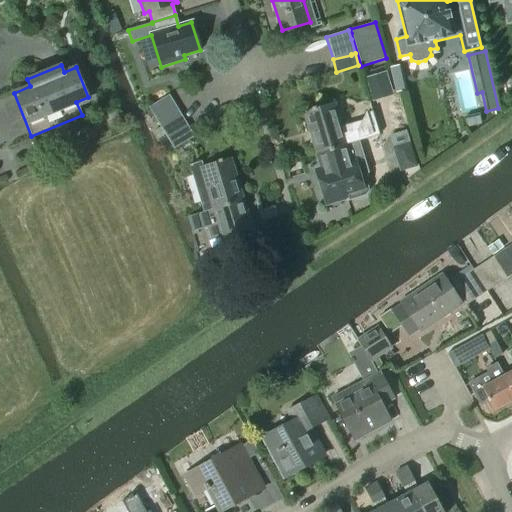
[(401,66),(390,68),(395,93),(407,90),(401,66)]
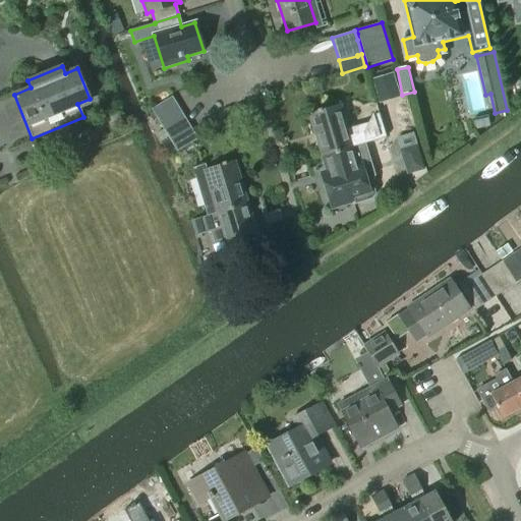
[(391,69),(369,76),(374,94),(396,87),(391,69)]
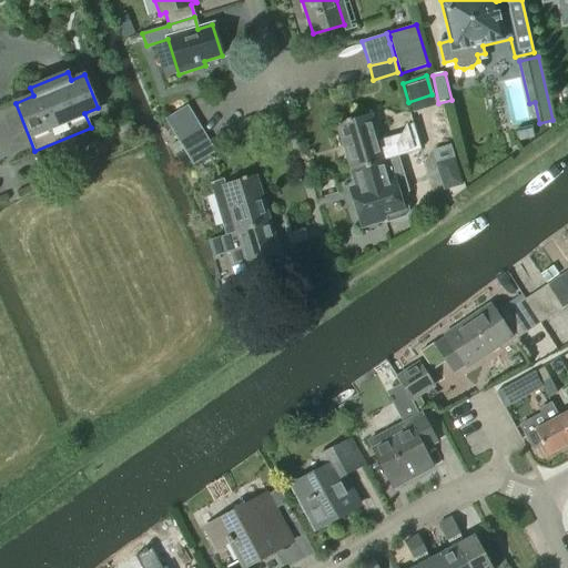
[(165,120),(172,132),(194,119),(188,107),(165,120)]
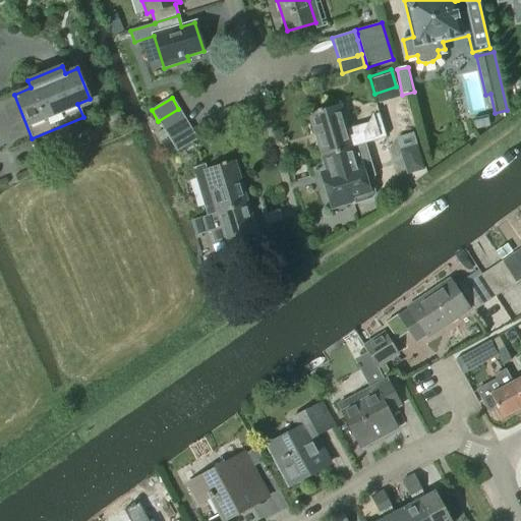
[(317,112),(307,115),(321,158),(353,148),(357,147),(365,145),(364,143),(388,136),(380,113),(367,117),(363,124),(357,126),(347,129),(340,105),(321,111),(321,110),(316,111),(317,112)]
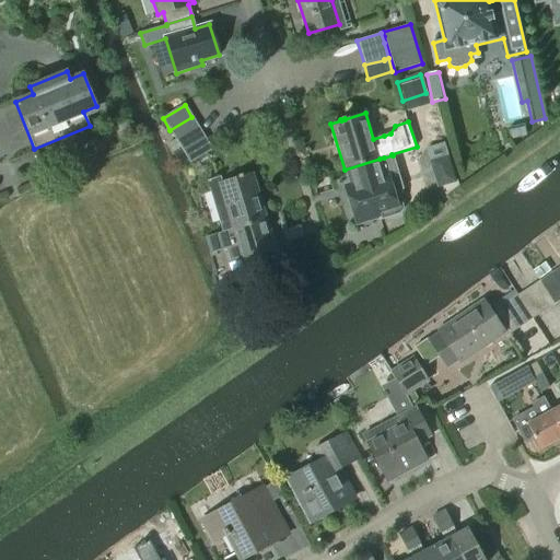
[(191,117),(170,130),(176,141),(199,128),(191,117)]
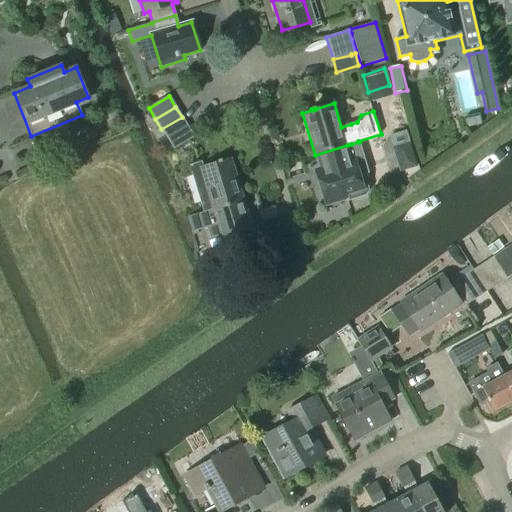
[(167,139),(187,127),(182,117),(161,129),(167,139)]
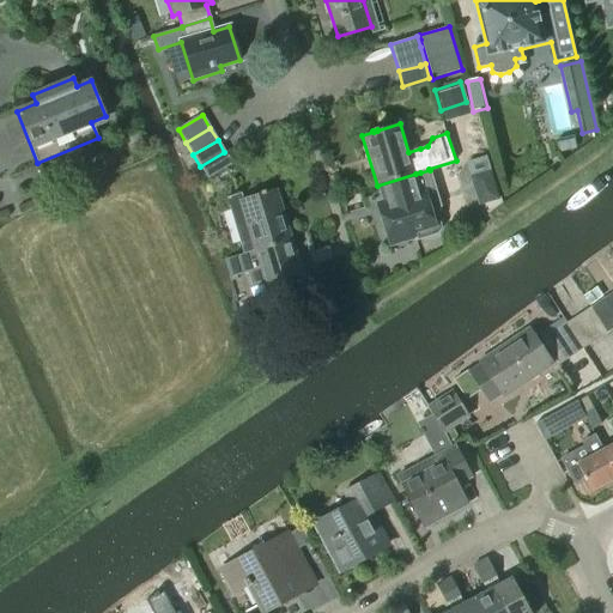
[(224,152),(200,167),(208,180),(232,165),(224,152)]
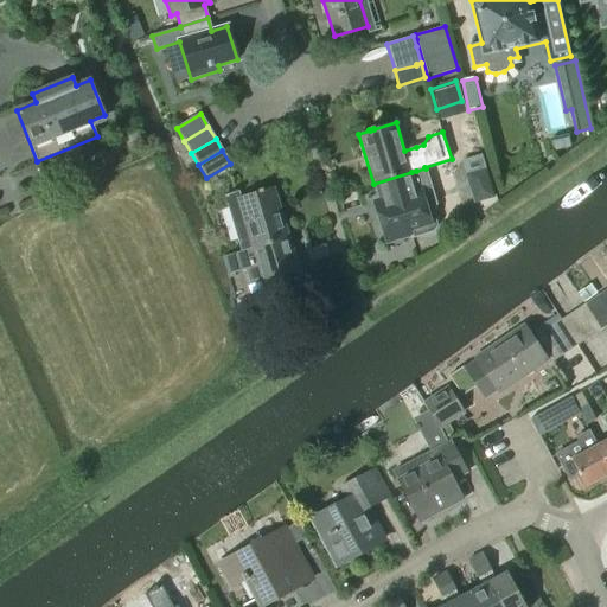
[(481,155),(460,161),(473,203),(494,197),(481,155)]
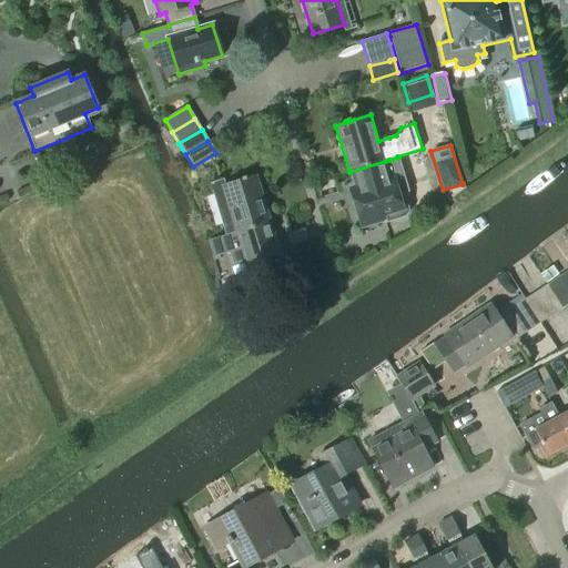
[(385,161),(350,172),(354,189),(350,190),(361,226),(381,221),(382,224),(386,223),(405,217),(408,211),(405,198),(408,192),(403,175),(398,158),(389,160),(385,161)]
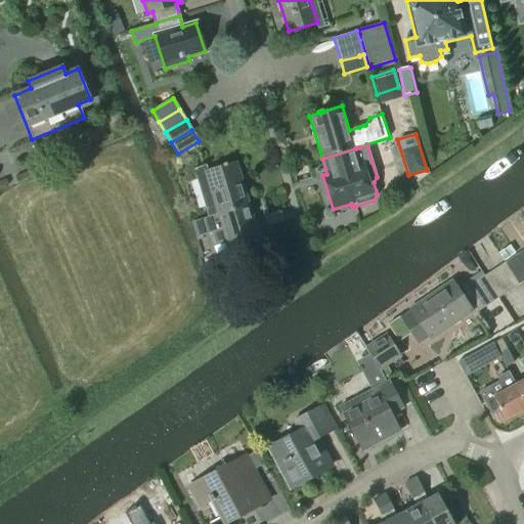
[(208,217),(216,214),(217,215),(229,211),(249,206),(236,163),(208,171),(207,166),(193,170),(208,217)]
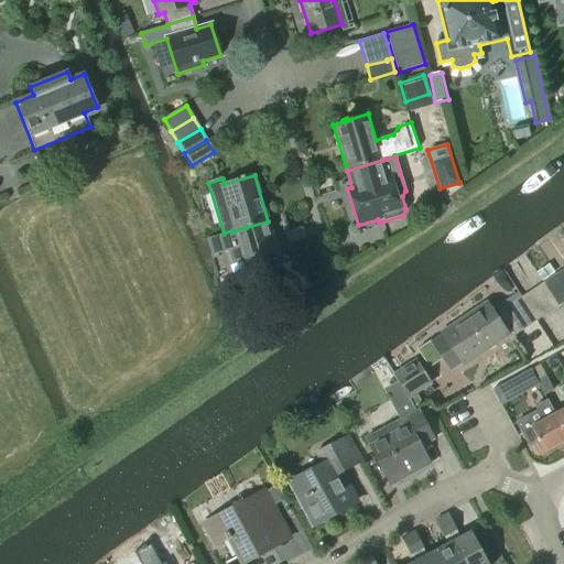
[(281,267),(268,221),(247,227),(234,231),(232,230),(224,234),(206,239),(212,256),(228,250),(232,264),(242,261),(247,277),(281,267)]
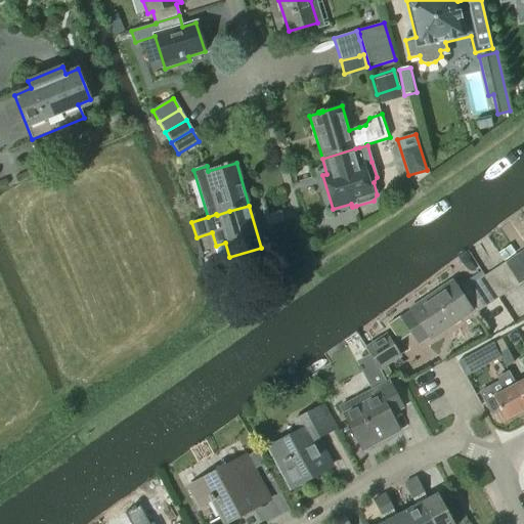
[(523,248),(515,254),(523,268),(523,248)]
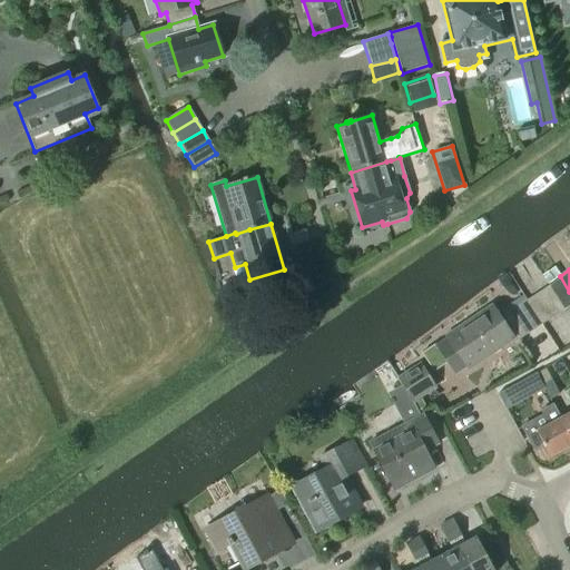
[(569,302),(569,292),(560,276),(548,284),(562,307),(567,305),(569,302)]
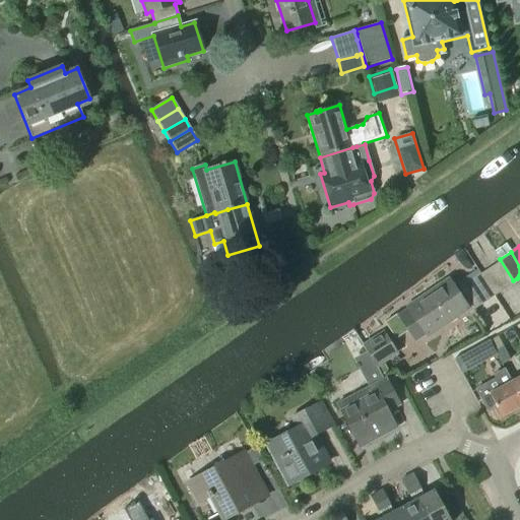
[(513,280),(500,259),(490,266),(503,287),(513,280)]
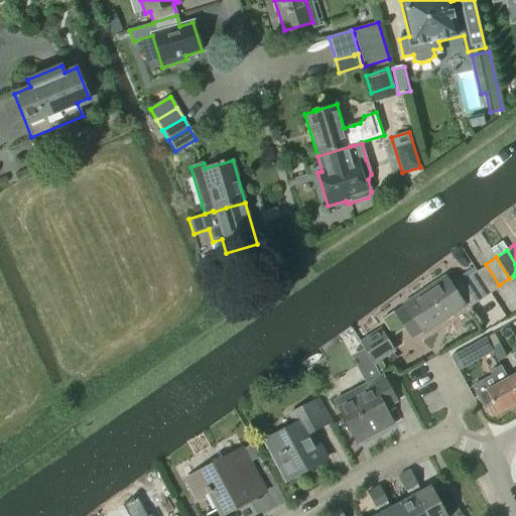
[(486,264),(476,270),(490,291),(499,285),(486,264)]
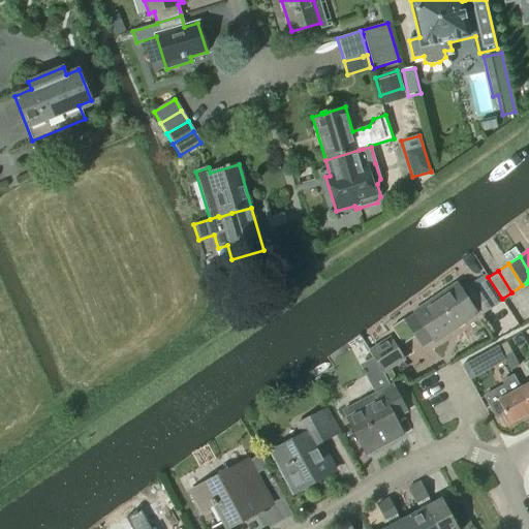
[(488,277),(477,284),(492,306),(502,299),(488,277)]
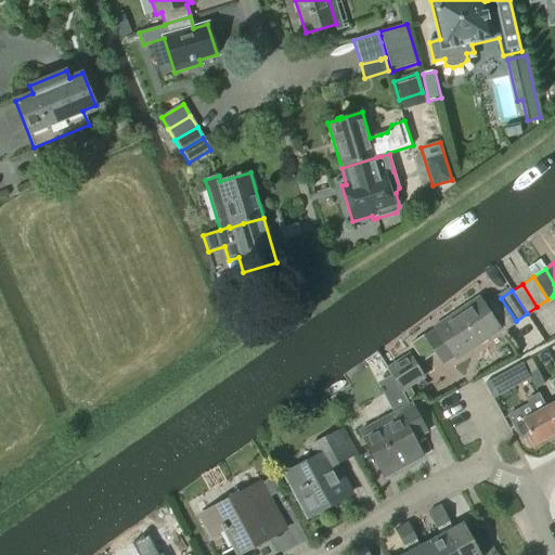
[(501,298),(490,306),(505,327),(516,321),(501,298)]
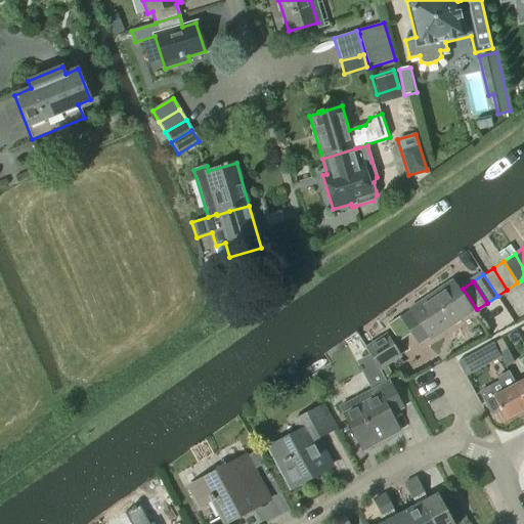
[(399,317),(401,320),(394,325),(402,338),(409,333),(418,345),(470,310),(451,282),(399,317)]
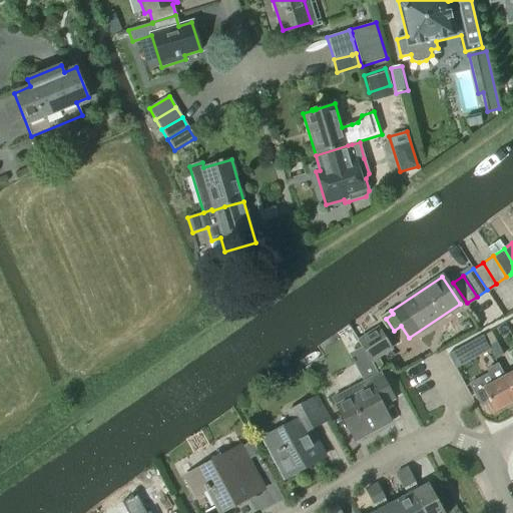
[(379,329),(359,341),(369,357),(389,346),(379,329)]
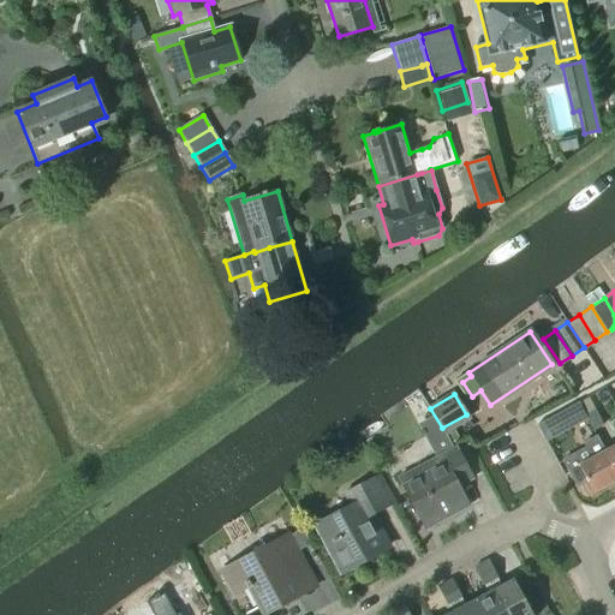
[(578,402),(562,412),(569,425),(586,417),(579,405),(578,402)]
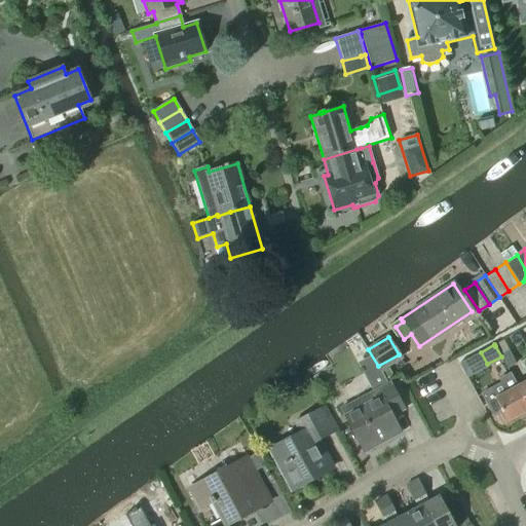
[(516,364),(508,349),(501,352),(500,353),(501,357),(508,368),(516,364)]
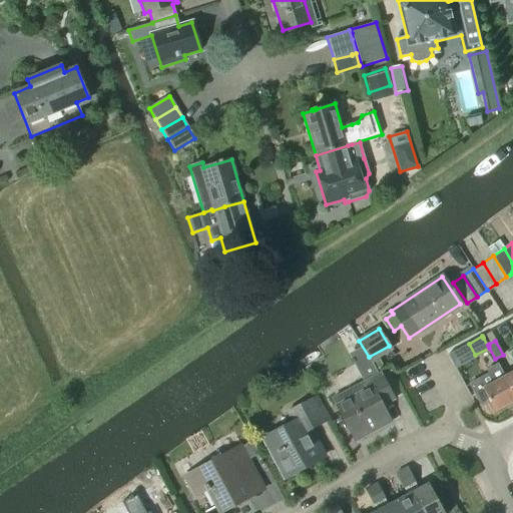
[(489,373),(469,384),(480,405),(488,401),(494,411),(512,400),(512,391),(505,376),(502,371),(498,364),(487,370),(489,373)]
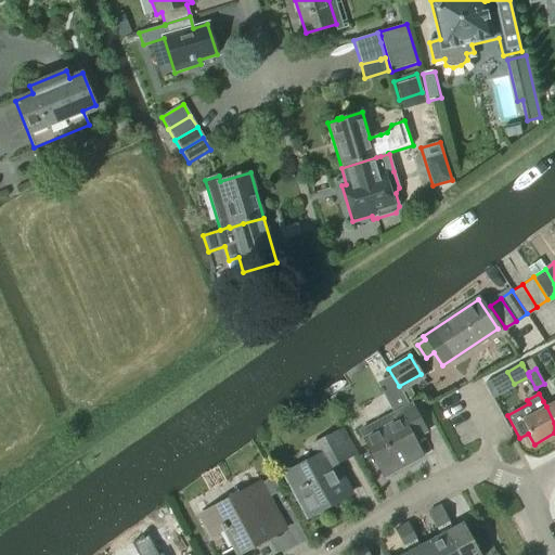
[(414,439),(425,433),(410,403),(409,404),(403,395),(392,400),(398,410),(359,429),(384,476),(423,456),(414,439)]
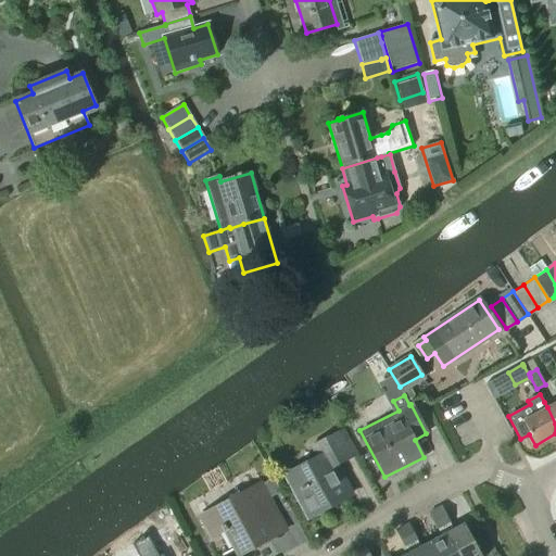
[(350,495),(335,467),(356,455),(342,429),(312,445),(317,457),(286,475),(308,517),(350,495)]
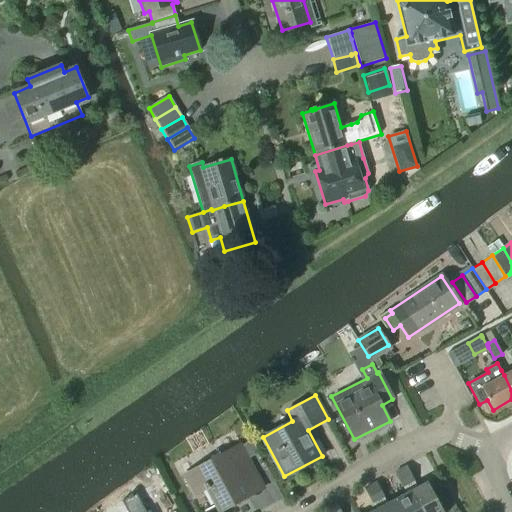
[(236,475),(251,466),(240,444),(184,474),(204,511),(216,505),(219,511),(247,496),(236,475)]
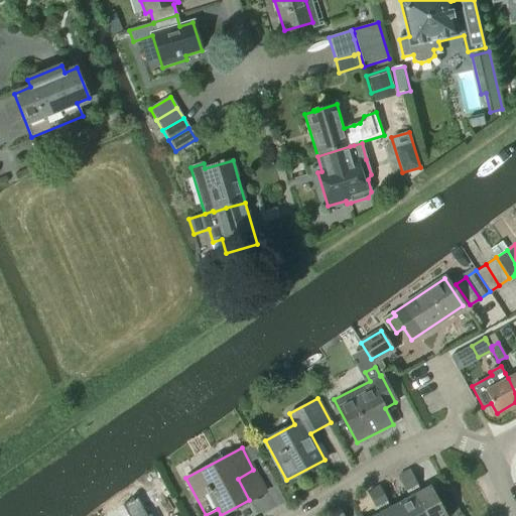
[(403,473),(398,476),(398,477),(401,483),(413,477),(410,470),(403,473)]
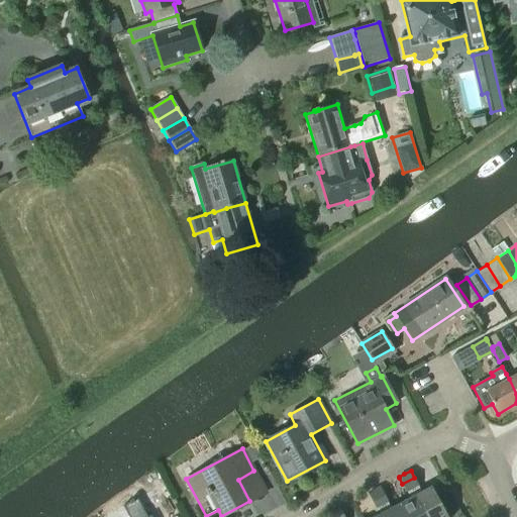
[(414,478),(402,484),(406,491),(407,491),(412,488),(417,485),(418,485),(414,478)]
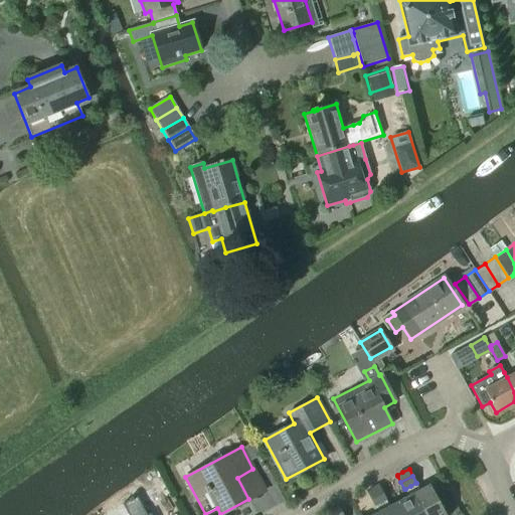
[(415,483),(410,486),(425,514),(446,514),(430,485),(419,490),(415,483)]
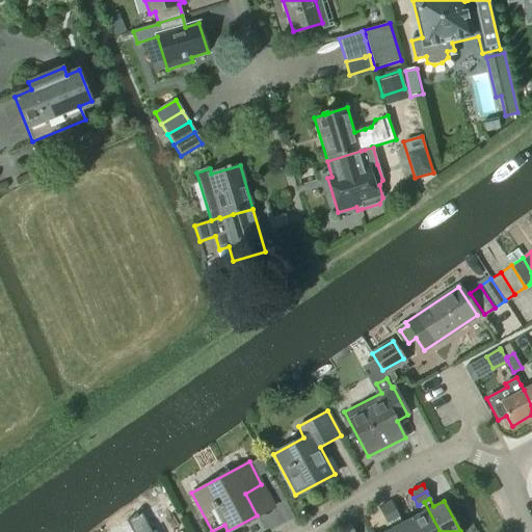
[(384,504),(378,507),(382,514),(395,508),(391,501),(384,504)]
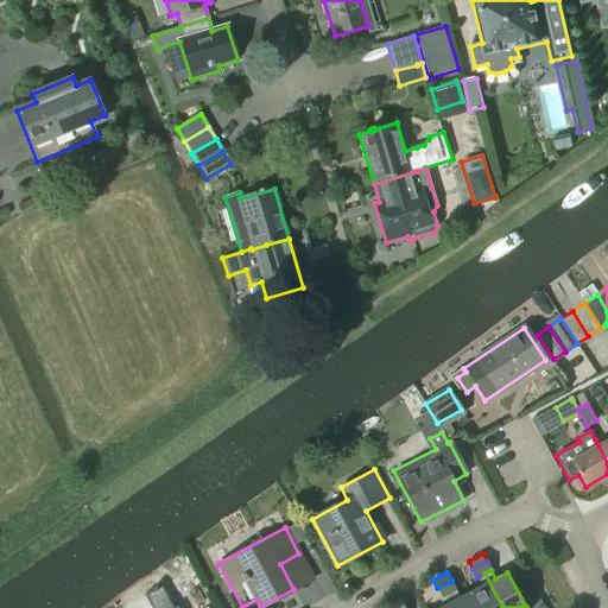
[(482,586),(470,591),(479,607),(502,607),(485,574),(479,577),(482,586)]
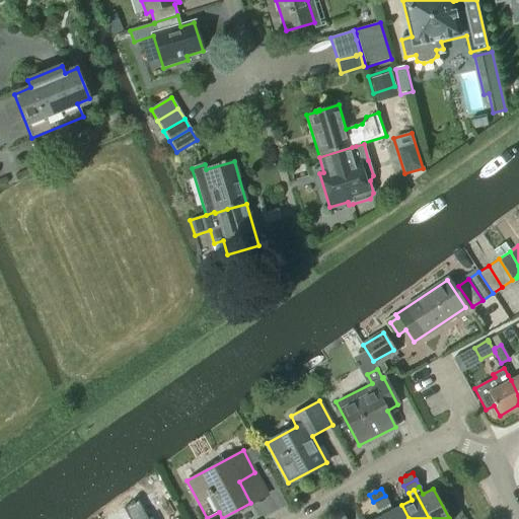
[(385,496),(373,502),(377,509),(378,509),(382,506),(387,503),(388,503),(385,496)]
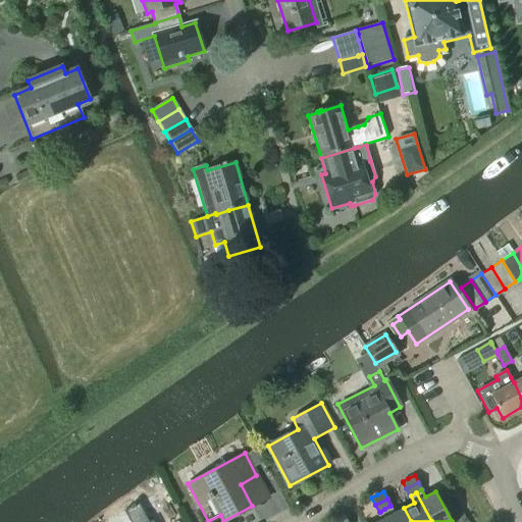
[(389,506),(384,509),(392,521),(411,521),(404,508),(394,514),(389,506)]
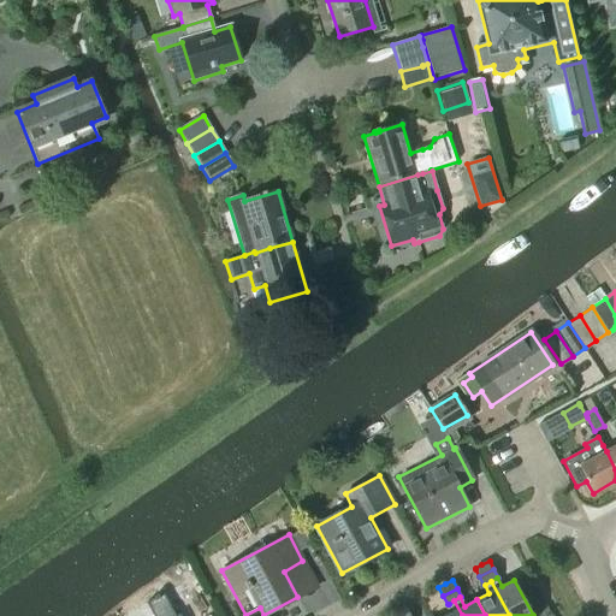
[(452,612),(445,615),(462,615),(454,600),(449,604),(452,612)]
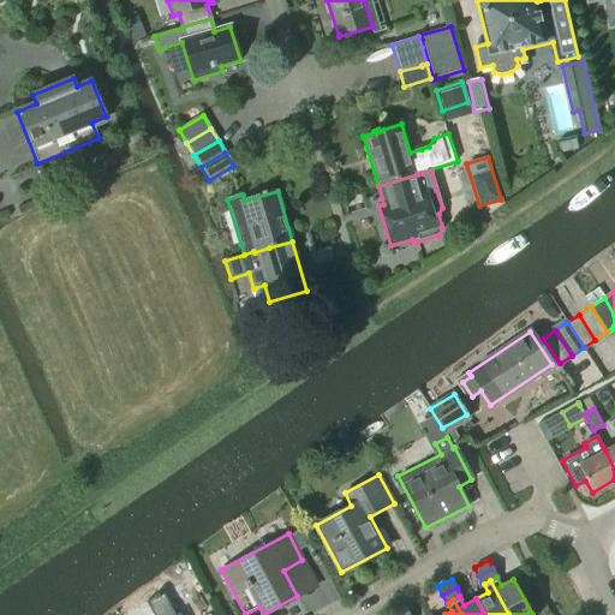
[(395,609),(389,613),(389,614),(404,614),(407,614),(404,604),(395,609)]
